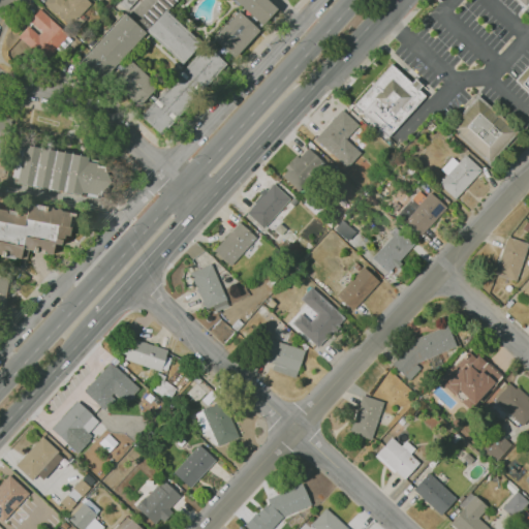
[(78,29),(72,24),(70,27),(44,4),(48,0),(62,0),(64,1),(65,0),(86,0),(91,4),(81,14),(87,20),(78,29)]
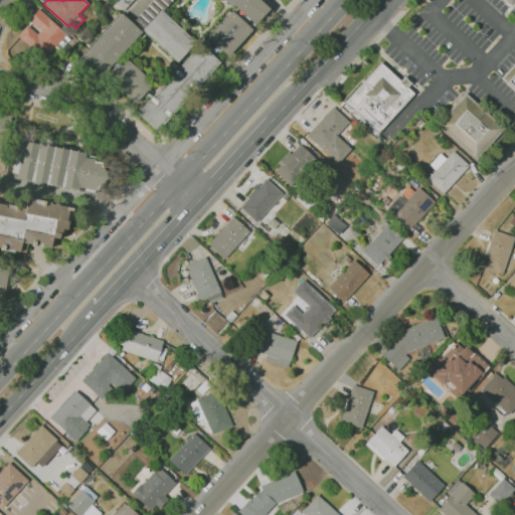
[(132,0),(122,12),(115,5),(119,0),(132,0)]
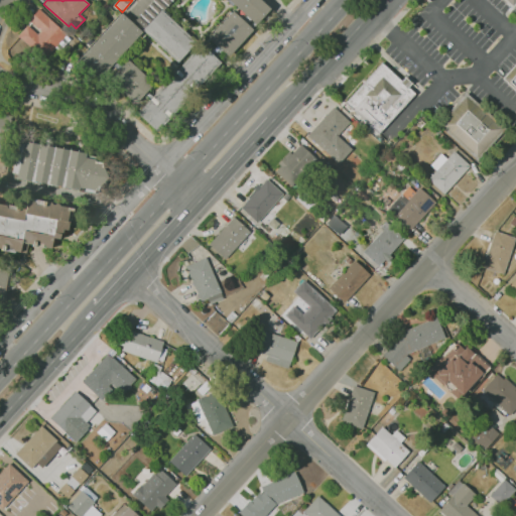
[(156,132),(136,114),(200,44),(209,53),(216,45),(208,37),(232,11),(237,16),(241,12),(228,0),(172,0),(163,10),(196,40),(195,41),(196,42),(177,62),(142,30),(143,28),(135,20),(153,0),(259,0),(269,9),(255,25),(251,21),(248,26),(253,30),(228,57),(218,48),(212,54),(221,62),(156,132)]
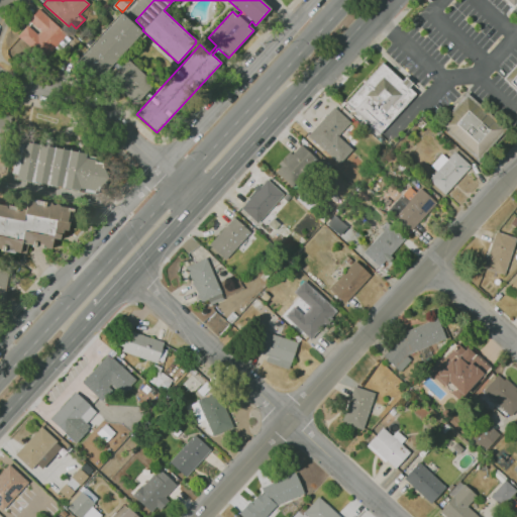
[(44,60),(18,35),(26,26),(36,35),(40,31),(28,20),(38,9),(68,35),(44,60)]
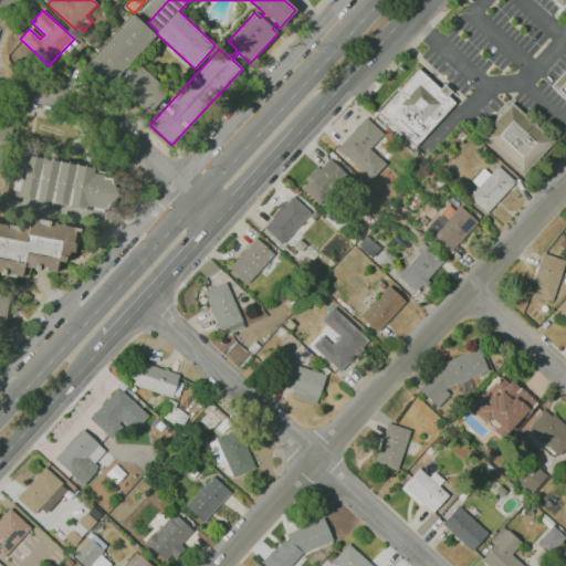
[(106,87),(84,67),(91,60),(90,59),(130,16),(132,17),(133,14),(155,35),(106,87)]
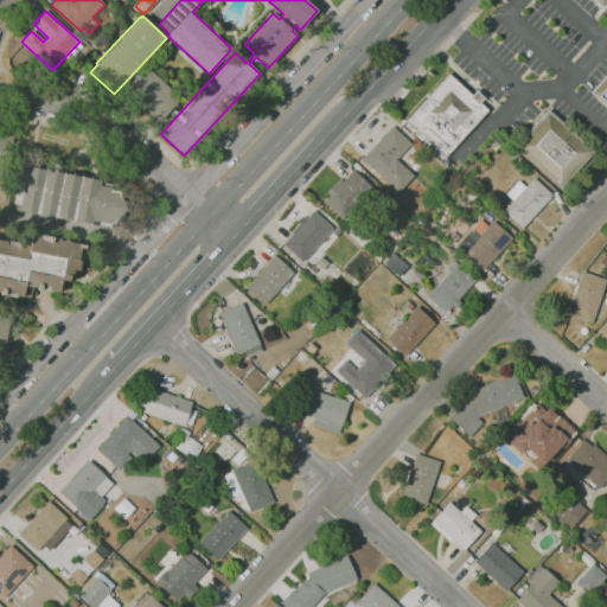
[(158,123),(127,94),(149,70),(180,98),(158,123)]
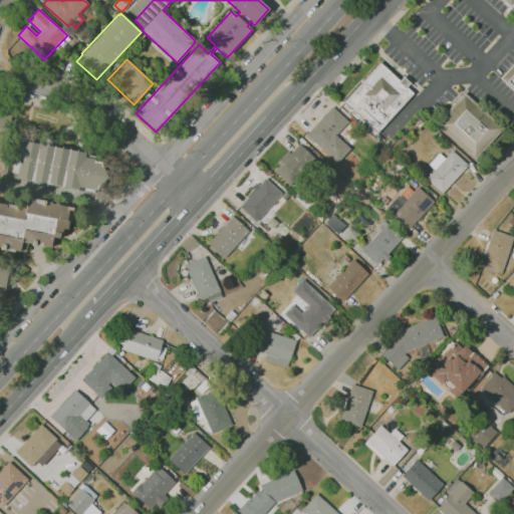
[(376,134),(343,103),(379,63),(400,81),(404,77),(410,83),(406,87),(413,93),(376,134)]
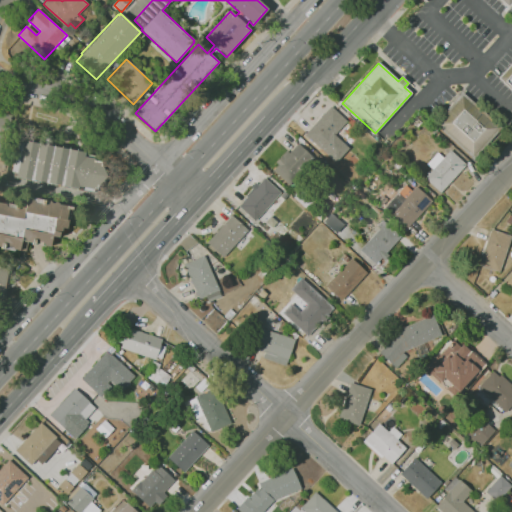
[(511,90),(499,78),(511,63),(511,90)]
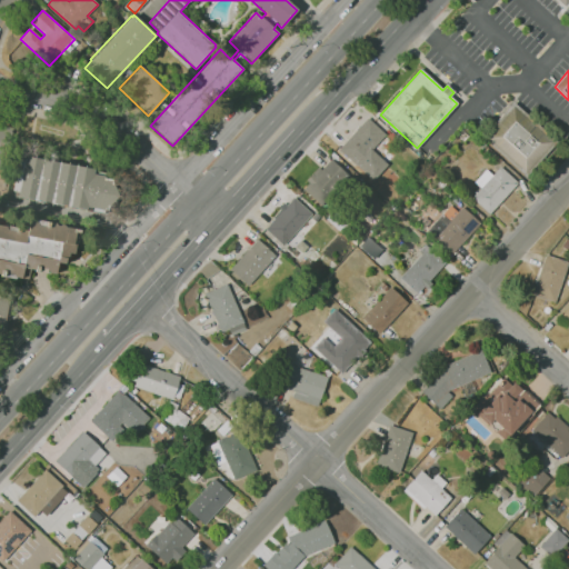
[(526,177),(482,137),(513,102),(557,142),(526,177)]
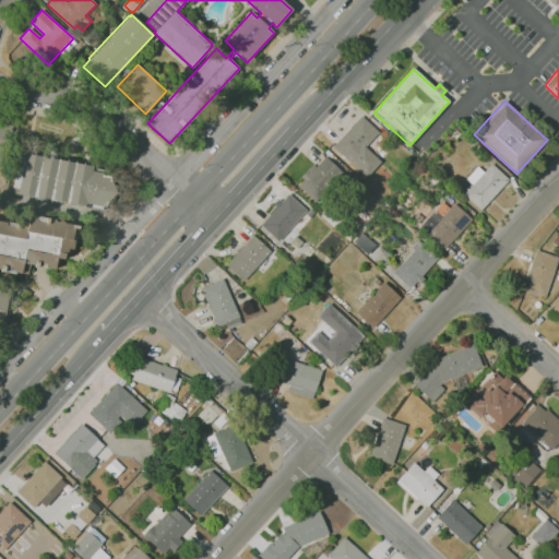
[(366,177),(333,146),(360,116),(378,131),(365,146),(380,161),(366,177)]
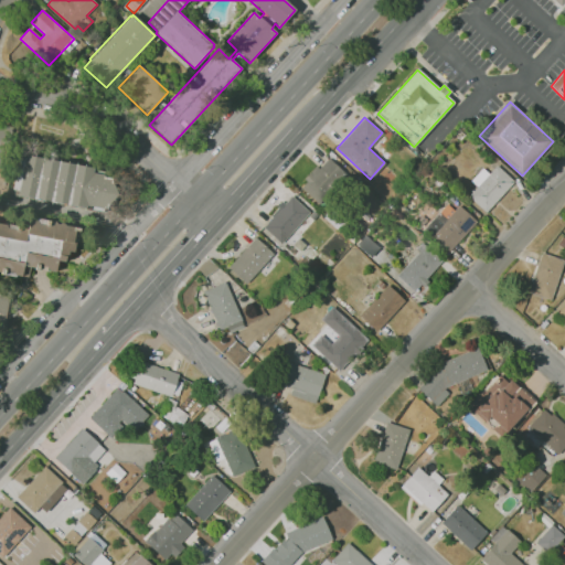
[(3,171),(0,170),(0,124),(13,127),(3,171)]
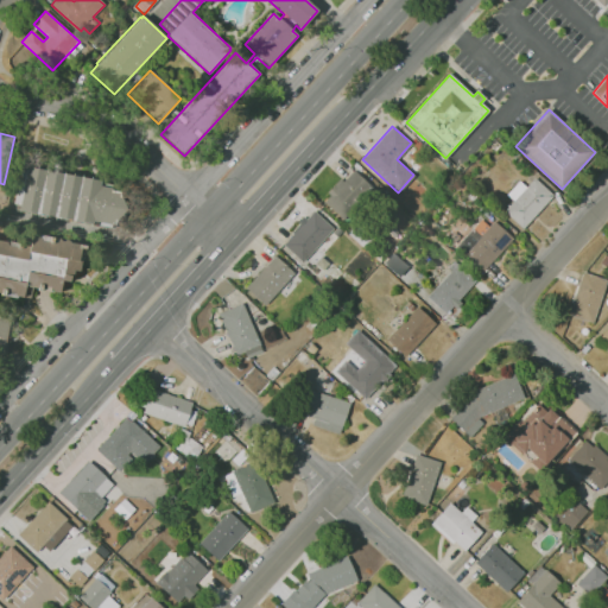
[(114,229),(18,211),(19,210),(16,209),(17,206),(13,204),(19,166),(90,179),(101,182),(100,187),(102,187),(102,183),(112,185),(111,191),(120,194),(114,229)]
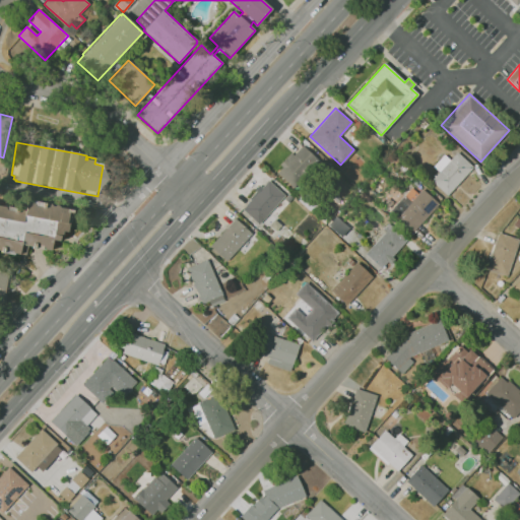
[(300,193),(294,187),(293,188),(277,174),(282,167),(280,165),(291,153),(294,155),(303,145),(319,160),(300,181),(306,186),(300,193)]
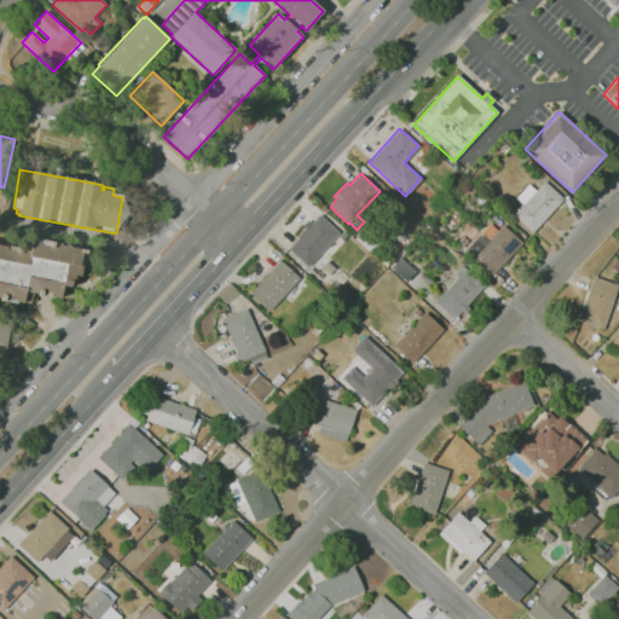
[(531,233),(513,215),(524,204),(515,197),(528,184),(536,191),(544,181),(563,200),(531,233)]
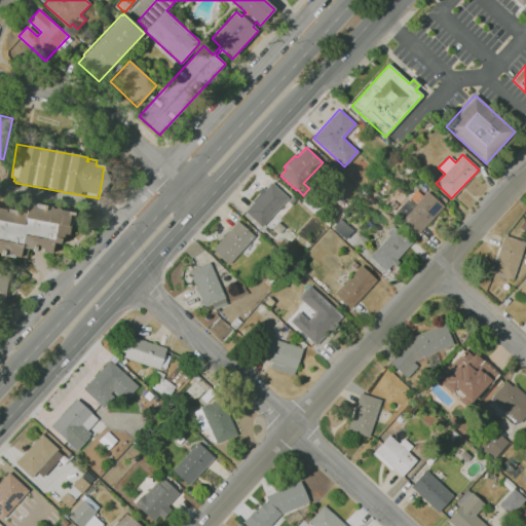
[(262,227),(246,213),(254,202),(253,201),(260,193),(258,192),(262,188),(264,190),(271,183),(288,197),(262,227)]
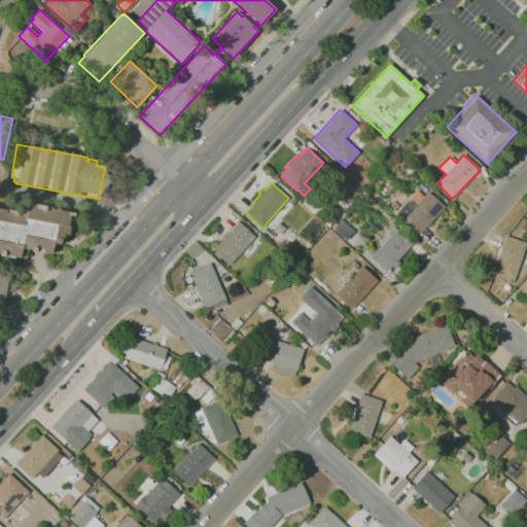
[(419,235),(395,213),(417,190),(423,197),(428,191),(445,207),(419,235)]
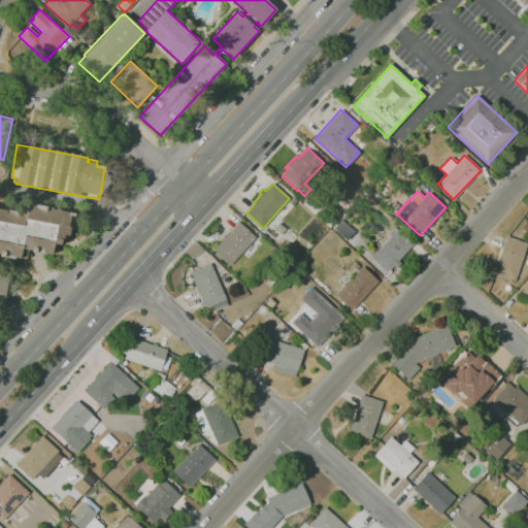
[(342,208),(335,201),(340,197),(347,203),(342,208)]
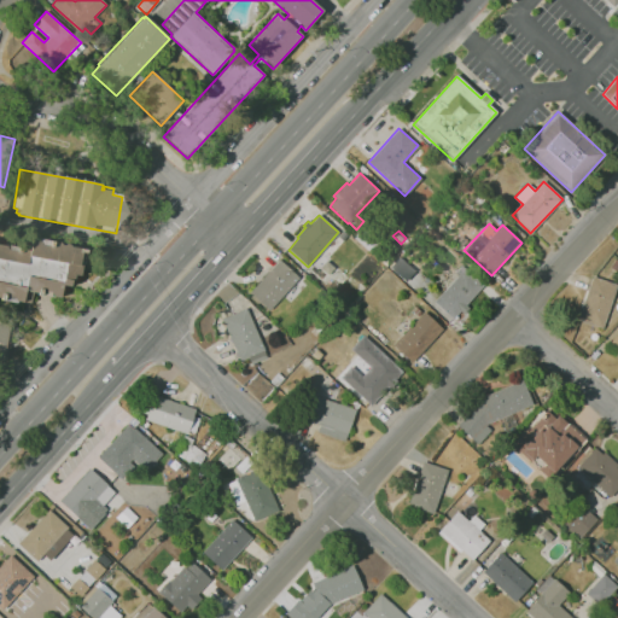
[(1,301),(1,299),(0,298),(0,245),(30,251),(33,239),(40,240),(40,239),(54,242),(54,243),(88,250),(86,261),(85,261),(81,277),(76,275),(74,283),(71,283),(70,287),(63,286),(60,298),(56,298),(54,299),(38,296),(39,295),(25,292),(23,303),(18,302),(17,304),(1,301)]
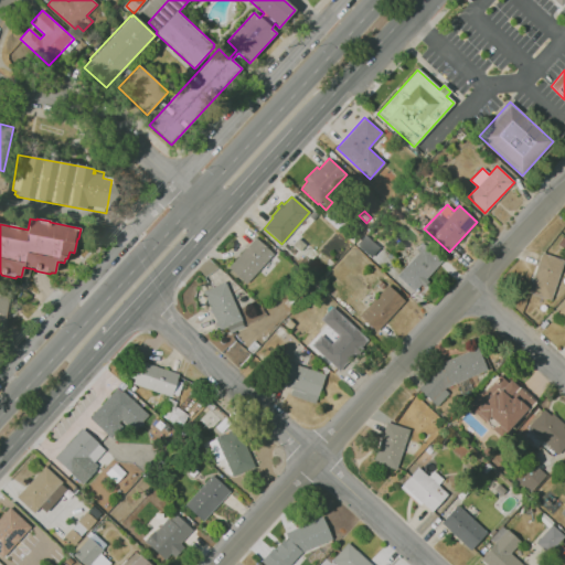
[(363,231),(353,223),(358,219),(366,226),(363,231)]
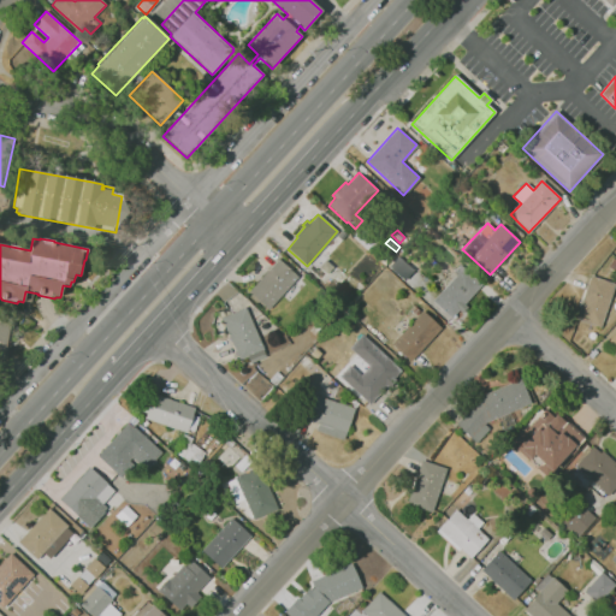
[(451,319),(433,302),(428,307),(424,303),(413,290),(409,286),(408,286),(407,284),(404,282),(389,267),(390,266),(388,265),(397,254),(418,274),(419,276),(420,277),(421,278),(421,279),(421,280),(424,282),(427,289),(434,300),(445,288),(434,278),(448,264),(455,270),(460,265),(481,285),(451,319)]
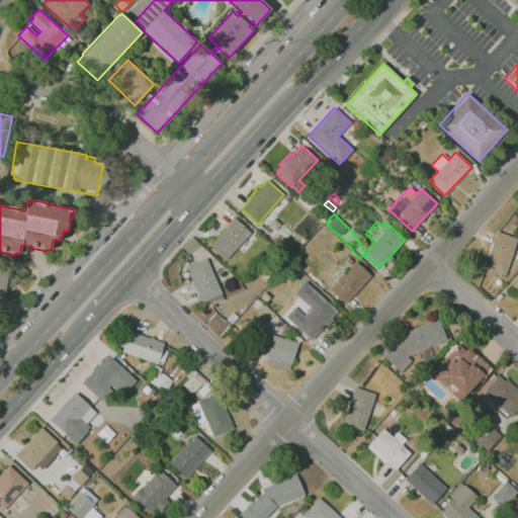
[(226,260),(208,246),(234,218),(250,233),(226,260)]
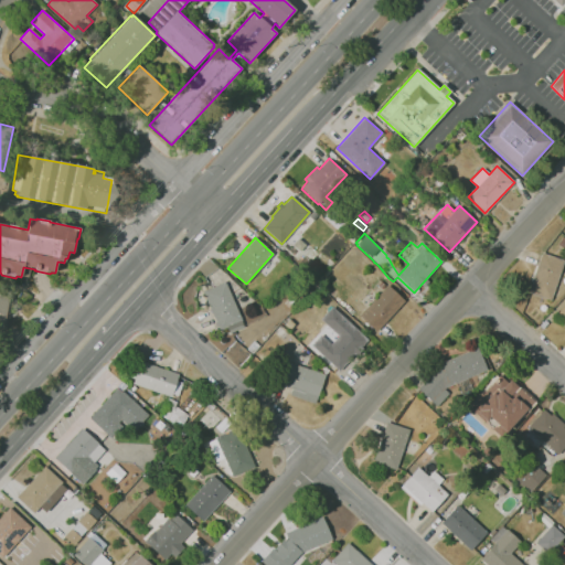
[(299,237),(307,244),(299,252),(291,245),(299,237)]
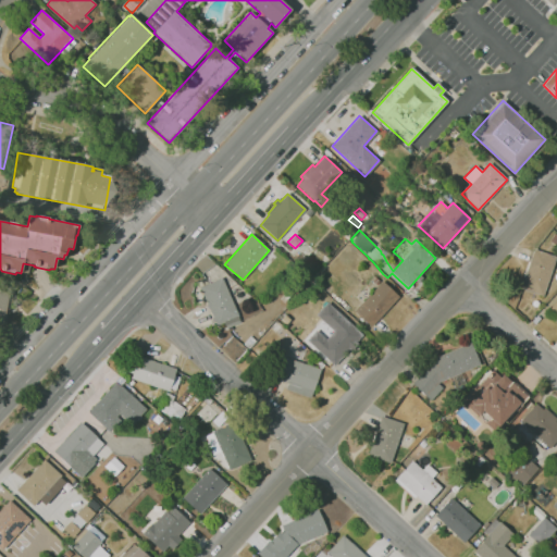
[(543,296),(521,289),(524,277),(522,277),(528,261),(530,262),(534,249),(556,257),(543,296)]
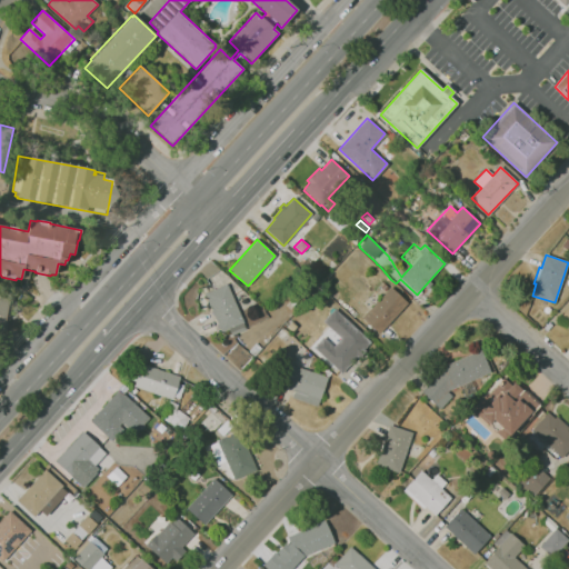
[(319,267),(313,262),(318,257),(323,261),(319,267)]
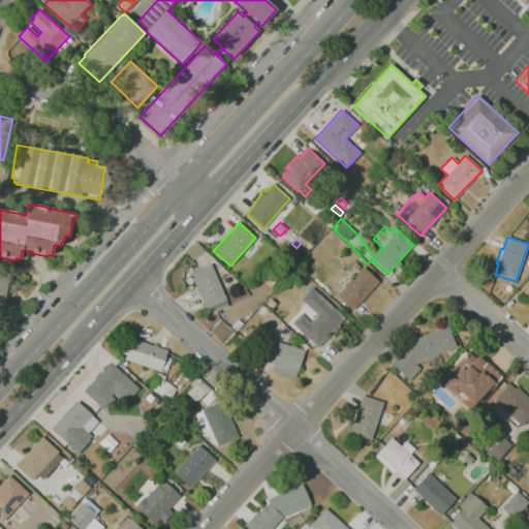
[(215,312),(213,306),(206,309),(190,273),(211,263),(226,300),(228,306),(215,312)]
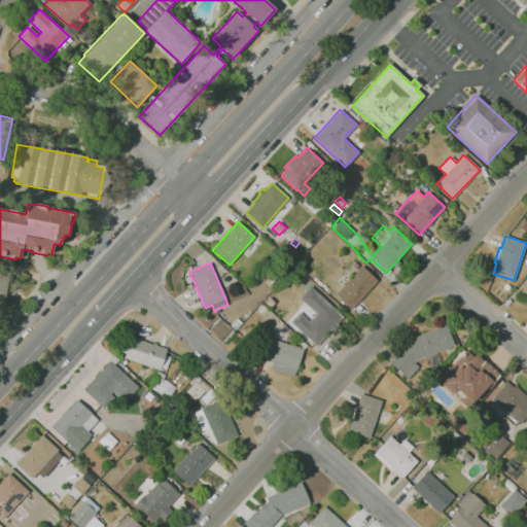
[(351,310),(335,295),(361,266),(378,280),(351,310)]
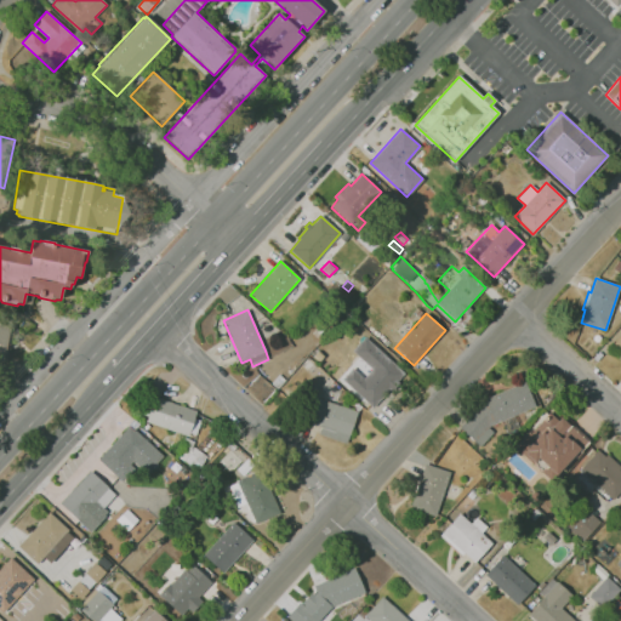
[(3,368),(0,366),(0,325),(11,328),(3,368)]
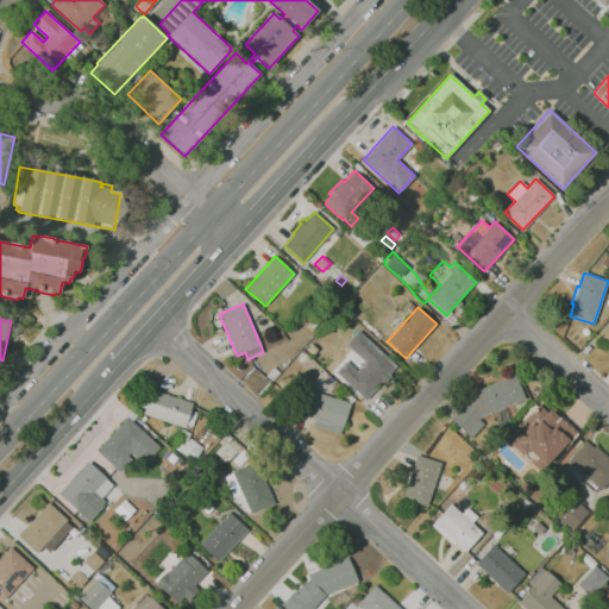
[(608,350),(608,325),(596,339),(608,350)]
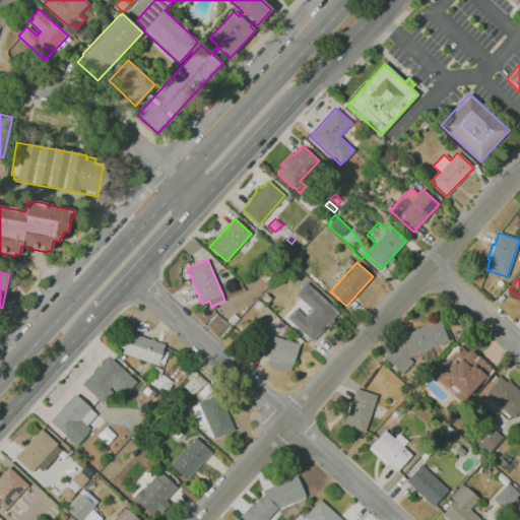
[(312,341),(286,318),(295,309),(304,317),(312,309),(295,294),(306,282),(338,313),(312,341)]
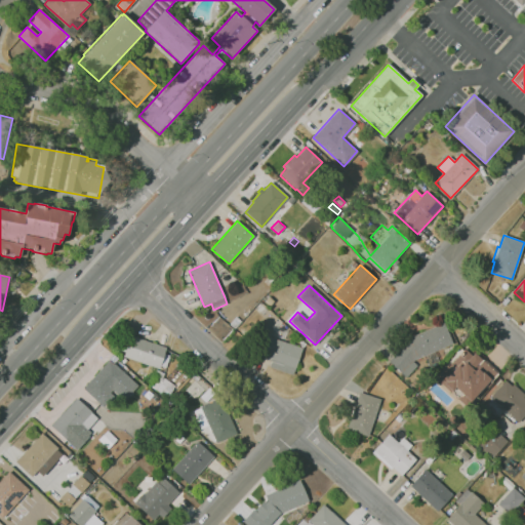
[(234,328),(230,325),(236,317),(240,321),(234,328)]
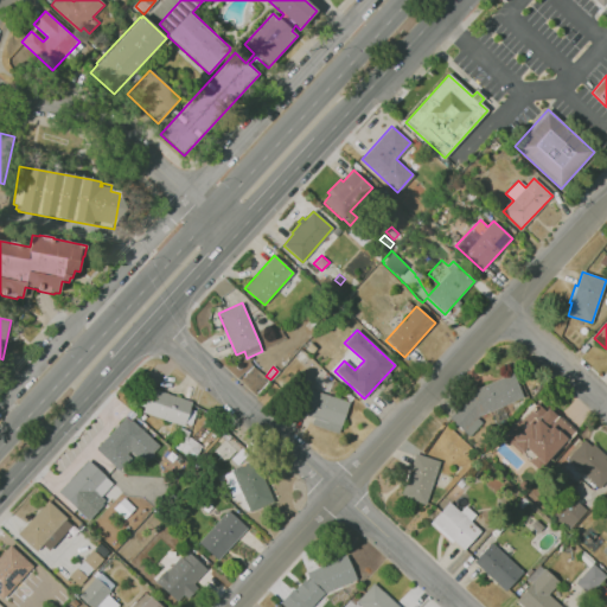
[(339,434),(312,425),(314,419),(299,414),(308,389),(311,389),(317,374),(336,381),(330,396),(339,398),(340,398),(340,397),(344,400),(343,401),(345,401),(349,394),(353,398),(350,403),(339,434)]
